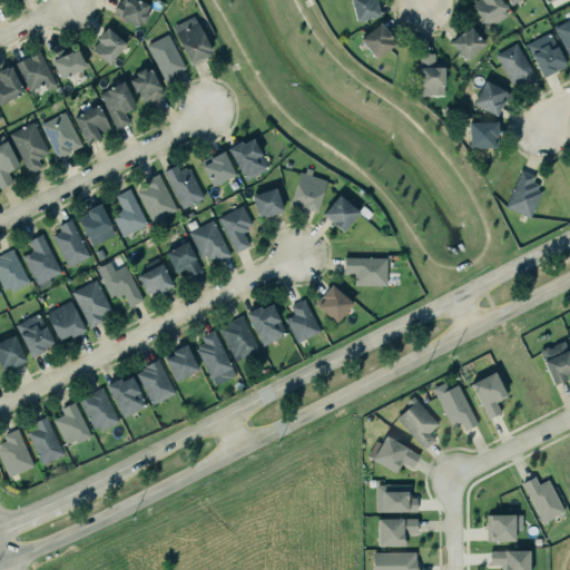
[(120,0),(120,1),(119,0),(112,13),(138,27),(140,21),(144,22),(148,15),(145,12),(149,5),(141,0),(120,0)]
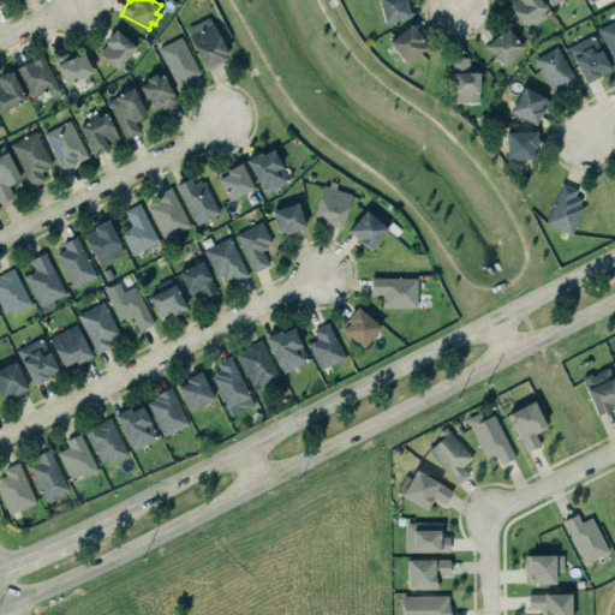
[(377,0),(384,24),(411,17),(407,0),(404,1),(402,0),(377,0)]
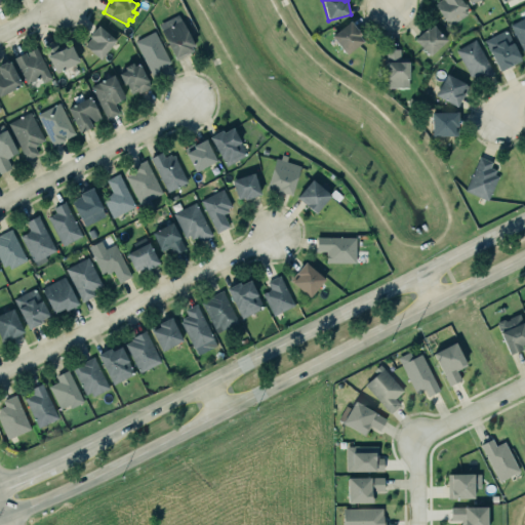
[(463,8),(467,13),(450,24),(447,19),(445,21),(434,3),(438,0),(462,0),(467,6),(463,8)]
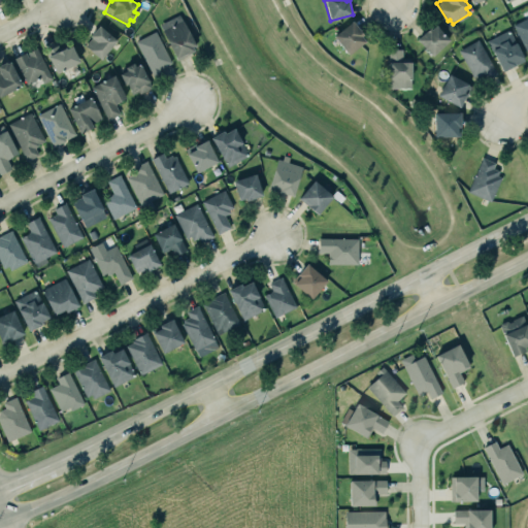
[(159,24),(176,60),(194,51),(192,46),(196,44),(180,13),(159,24)]
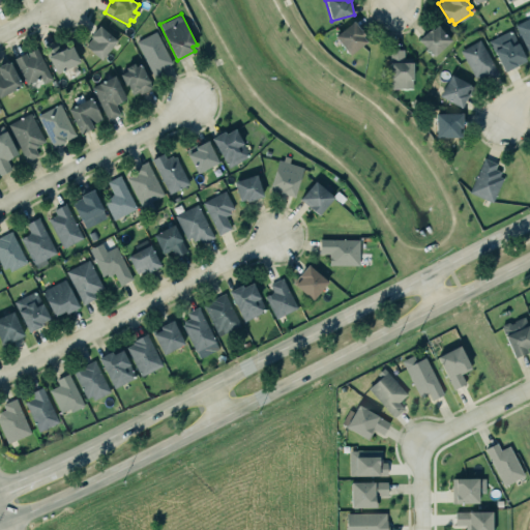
[(529,56),(514,25),(529,17),(529,56)]
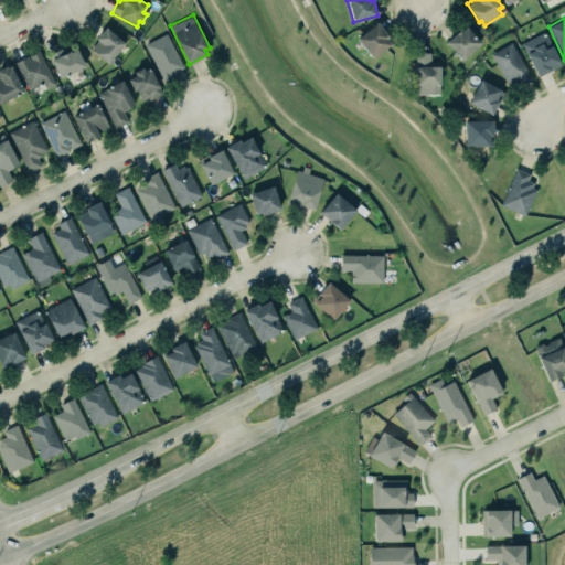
[(358,39),(377,22),(390,38),(387,39),(392,45),(374,59),(358,39)]
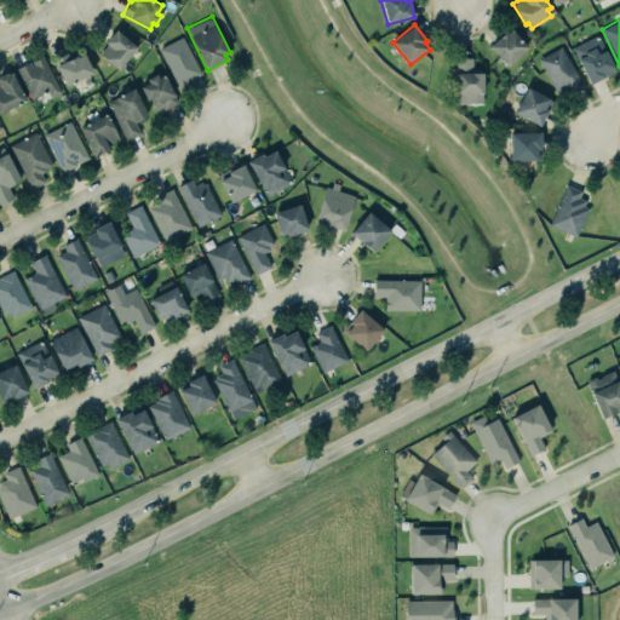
[(489,46),(505,32),(507,34),(512,28),(529,46),(507,65),(489,46)]
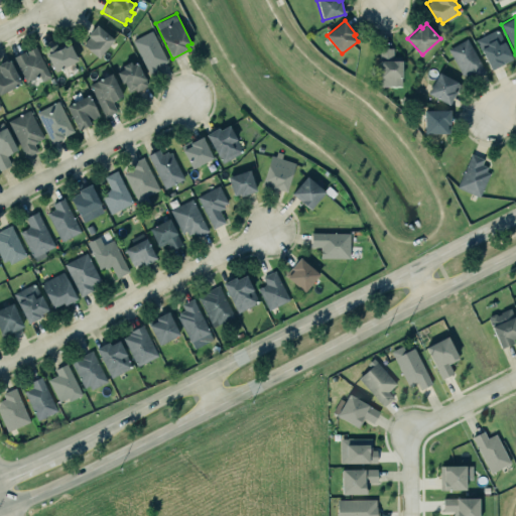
[(90,36),(88,35),(97,24),(114,38),(98,57),(83,44),(90,36)]
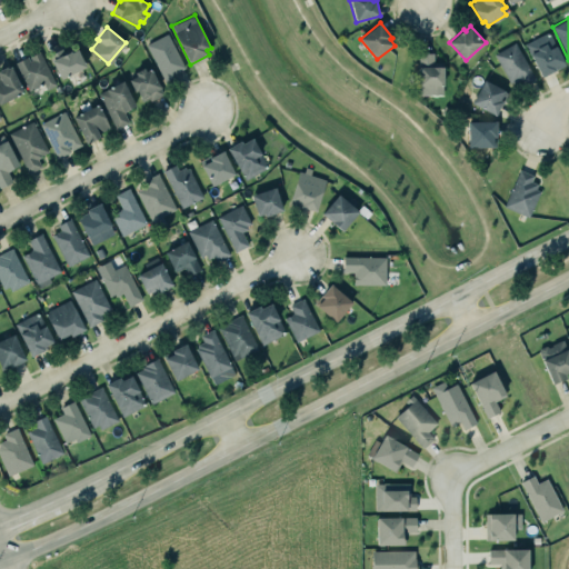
[(548,31),(563,61),(553,67),(555,69),(542,76),(525,43),(548,31)]
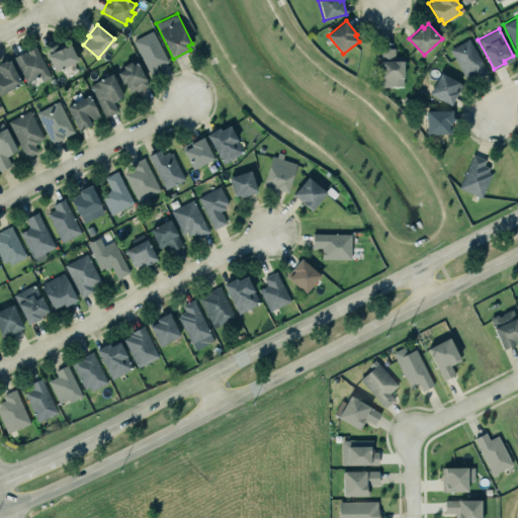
[(152,30),(133,40),(150,75),(158,71),(156,67),(168,61),(152,30)]
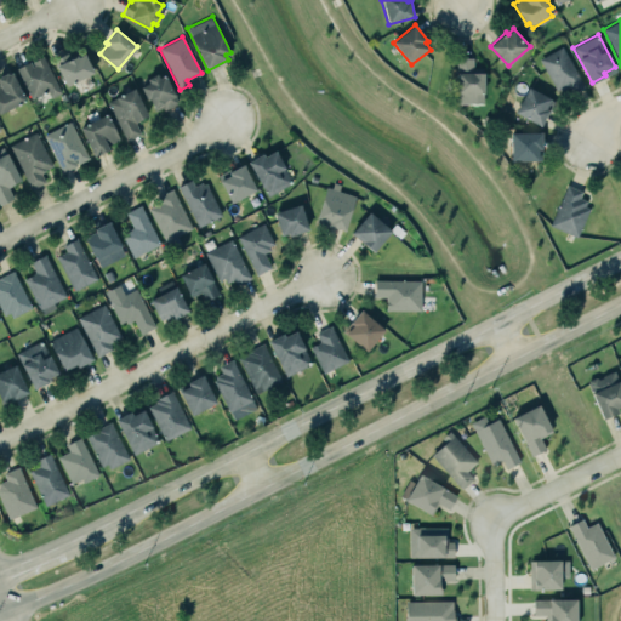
[(537,58),(562,45),(582,83),(569,91),(567,87),(560,91),(559,89),(556,90),(537,58)]
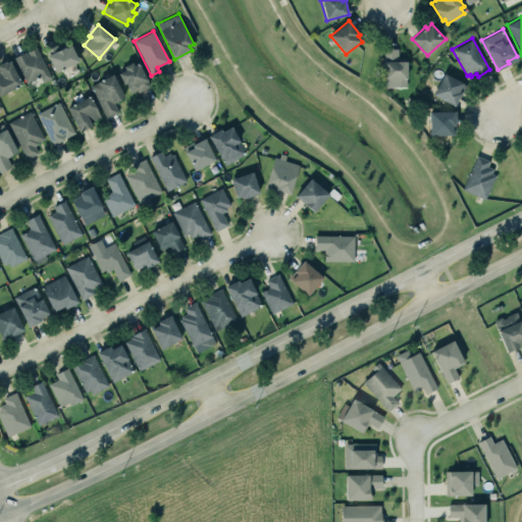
[(65,48),(62,41),(45,50),(55,71),(79,60),(70,45),(65,48)]
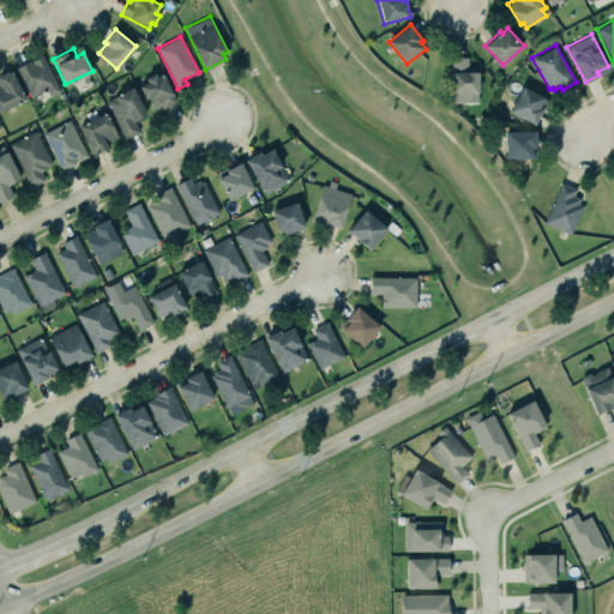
[(42,55),(60,91),(50,96),(47,90),(31,98),(16,67),(29,60),(32,65),(34,65),(31,61),(42,55)]
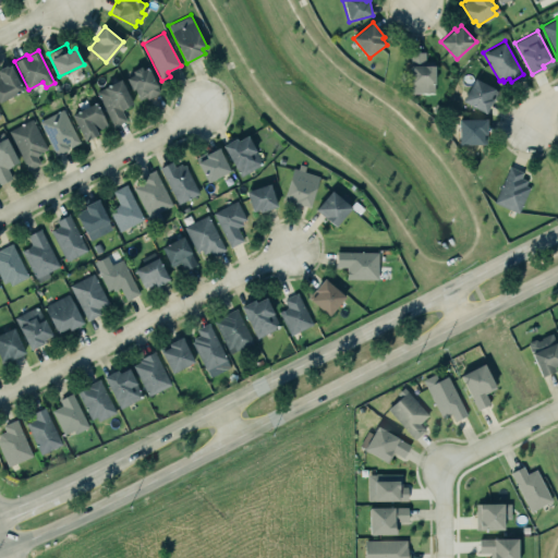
[(411,52),(425,52),(425,65),(435,65),(435,84),(410,83),(411,52)]
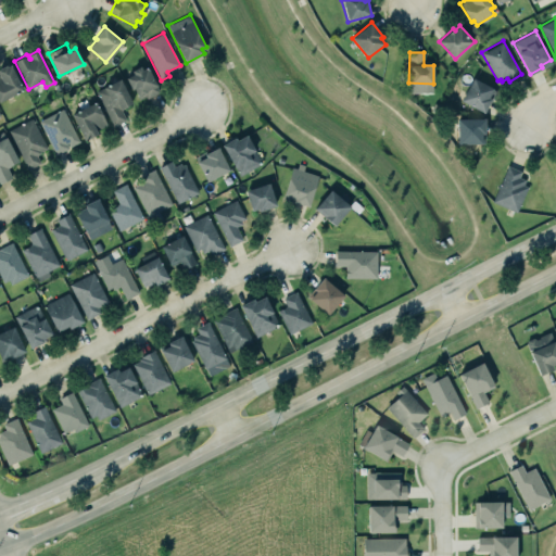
[(11,64),(24,88),(0,101),(0,67),(7,64),(7,66),(11,64)]
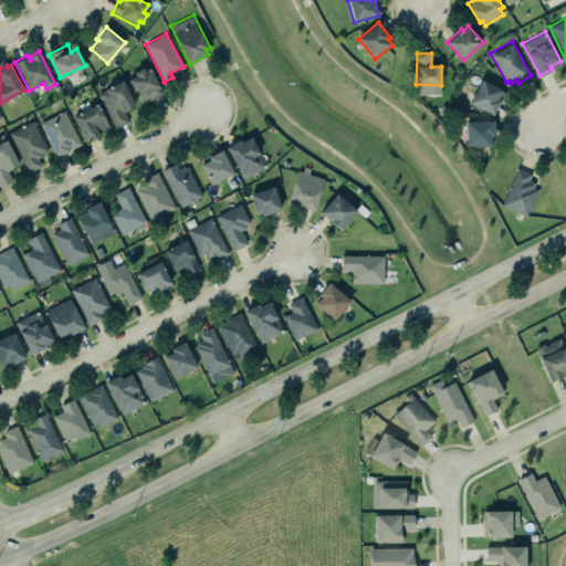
[(145,70),(143,66),(134,71),(136,75),(128,79),(134,91),(137,90),(142,100),(148,97),(149,100),(163,93),(149,67),(145,70)]
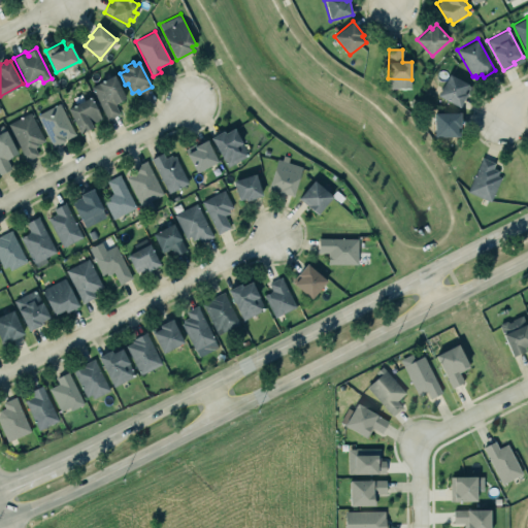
[(450,73),(468,84),(468,85),(471,87),(466,96),(465,96),(459,106),(438,95),(450,73)]
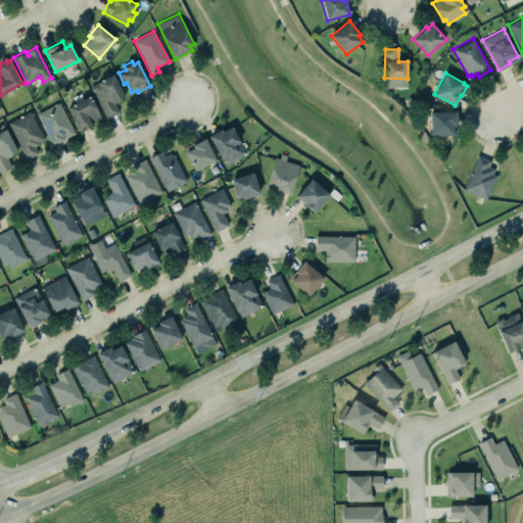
[(112,74),(125,96),(113,102),(119,112),(106,119),(90,86),(112,74)]
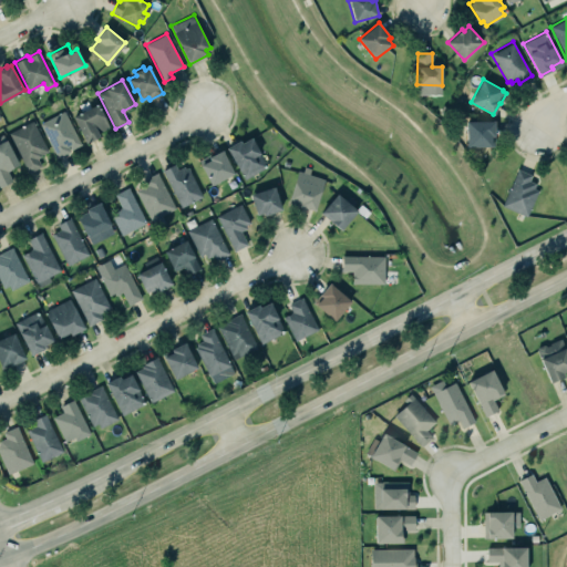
[(98,104),(110,127),(99,133),(100,135),(92,140),(91,137),(86,141),(73,115),(98,104)]
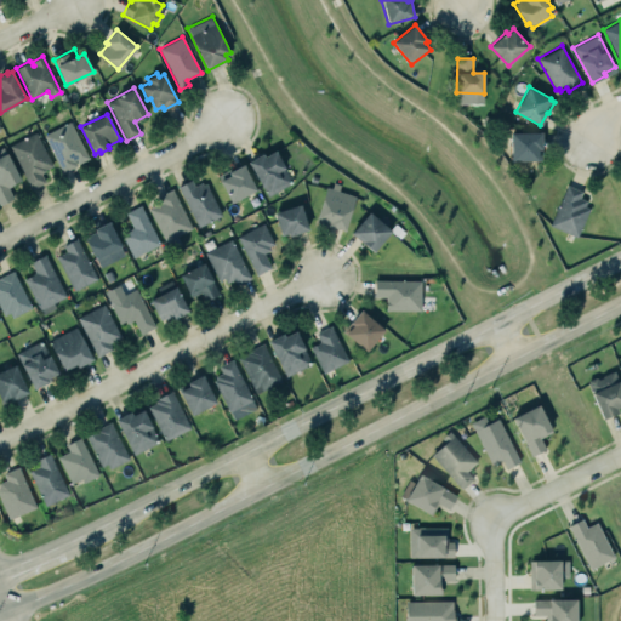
[(62,174),(41,135),(70,120),(89,158),(78,163),(77,159),(74,160),(77,165),(62,174)]
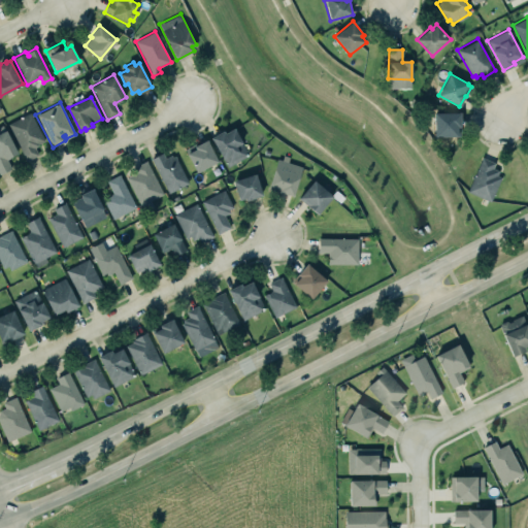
[(7,124),(26,160),(38,154),(34,146),(38,145),(37,143),(44,140),(30,112),(7,124)]
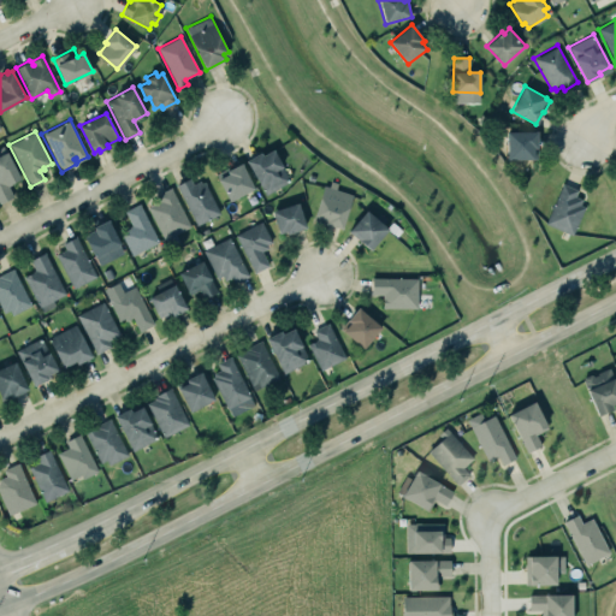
[(507,131),(507,159),(537,159),(537,147),(538,147),(538,131),(507,131)]
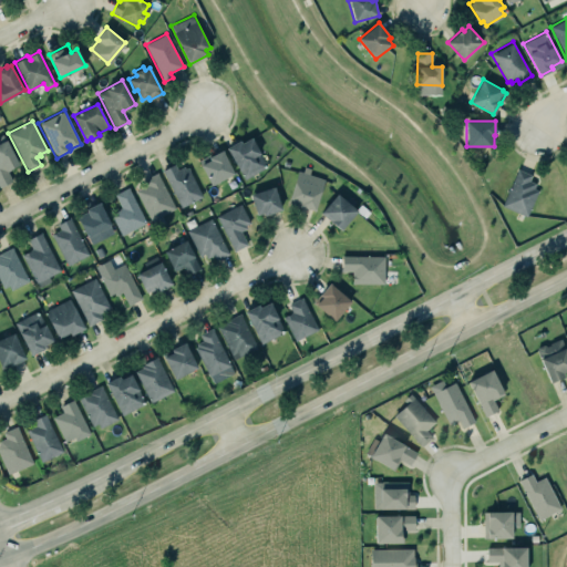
[(0,134),(2,133),(18,163),(6,169),(11,181),(0,185),(0,134)]
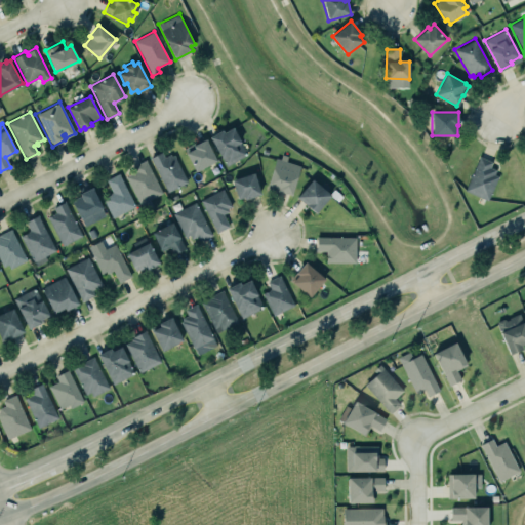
[(233,127),(224,132),(223,129),(209,136),(226,166),(248,154),(233,127)]
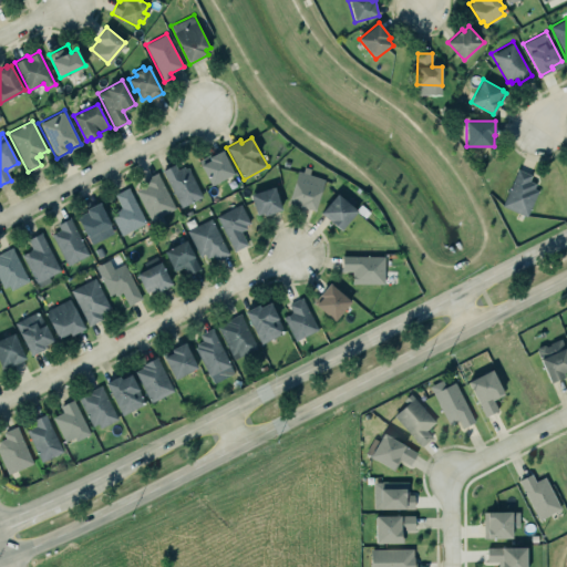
[(223,150),(210,156),(209,154),(198,160),(212,185),(235,173),(223,150)]
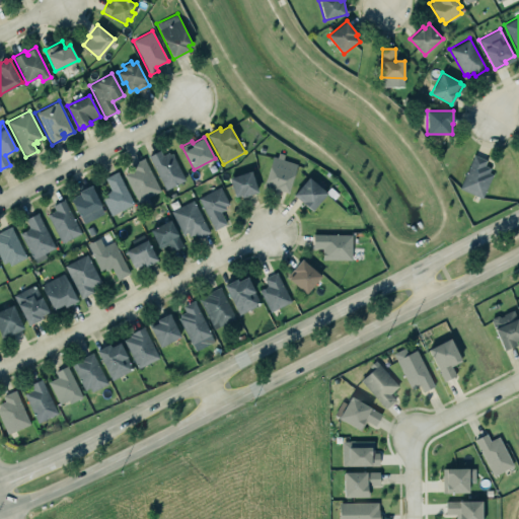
[(171,153),(169,154),(168,152),(162,155),(159,150),(148,155),(165,191),(186,180),(171,153)]
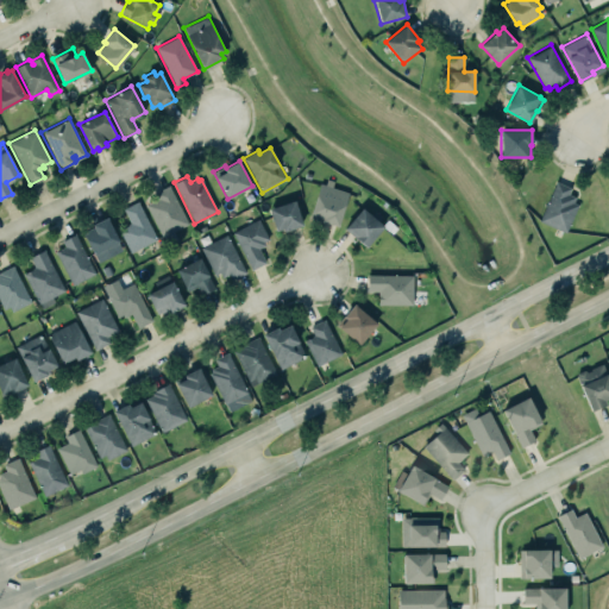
[(320,183),(325,184),(327,179),(334,181),(332,187),(349,192),(338,225),(322,220),(324,218),(311,213),(320,183)]
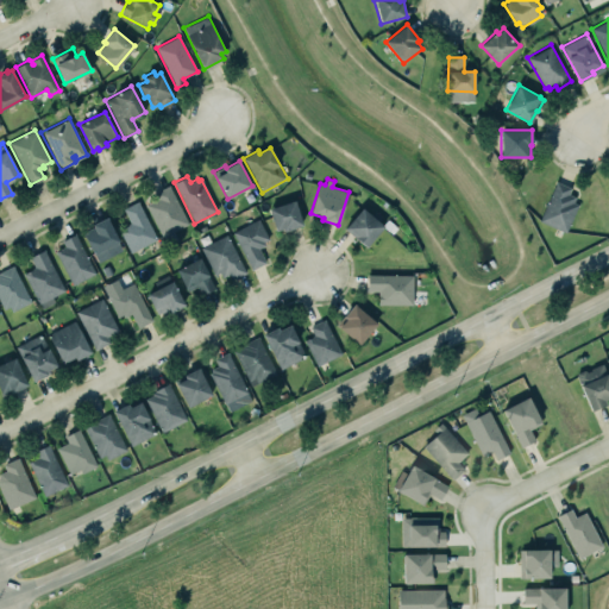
[(557,181),(539,220),(566,232),(578,205),(572,202),(575,196),(569,194),(571,188),(557,181)]
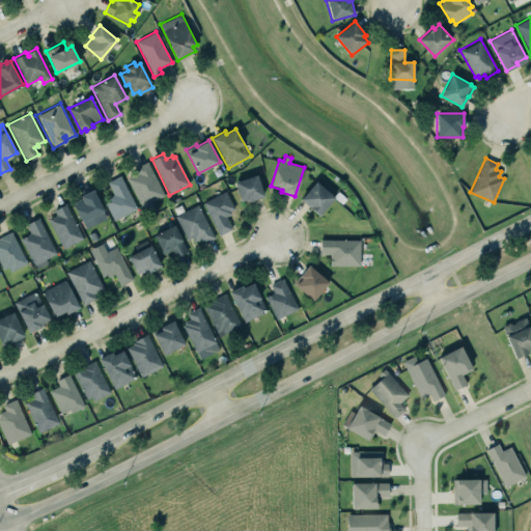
[(147,162),(135,168),(138,173),(128,178),(144,211),(155,205),(152,201),(164,195),(147,162)]
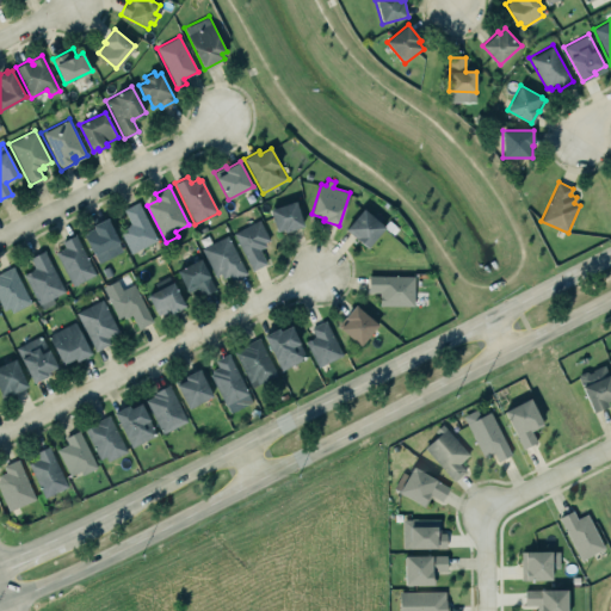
[(287,227),(277,230),(270,209),(296,201),(303,224),(288,230),(287,227)]
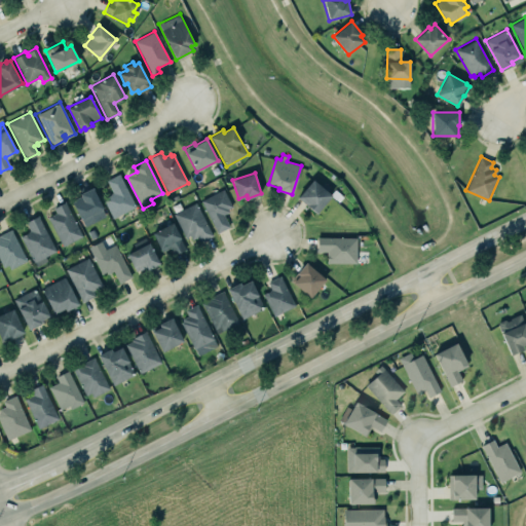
[(119,174),(136,207),(113,218),(103,197),(113,192),(106,180),(119,174)]
